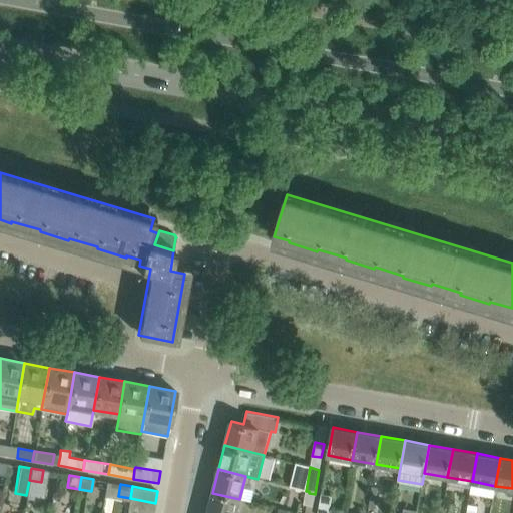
[(373,486),(369,507),(374,508),(378,486),(373,486)]
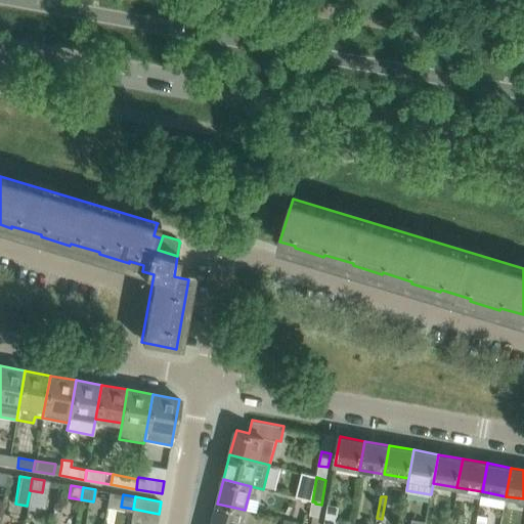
[(312,501),(309,517),(319,518),(321,505),(315,504),(315,501),(312,501)]
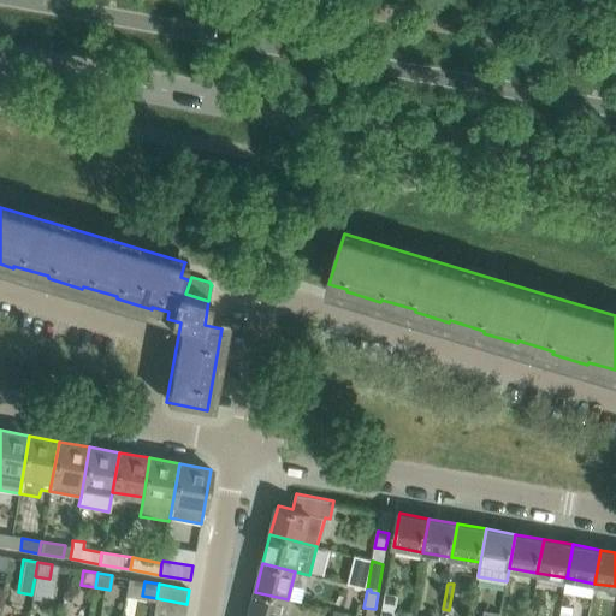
[(255,592),(249,615),(283,615),(288,599),(255,592)]
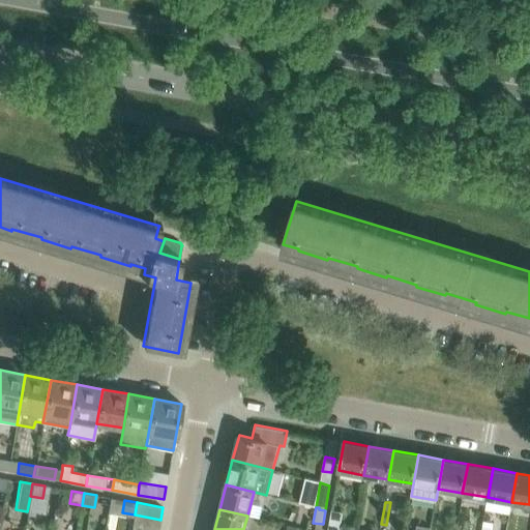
[(331,510),(327,529),(353,529),(341,527),(344,512),(331,510)]
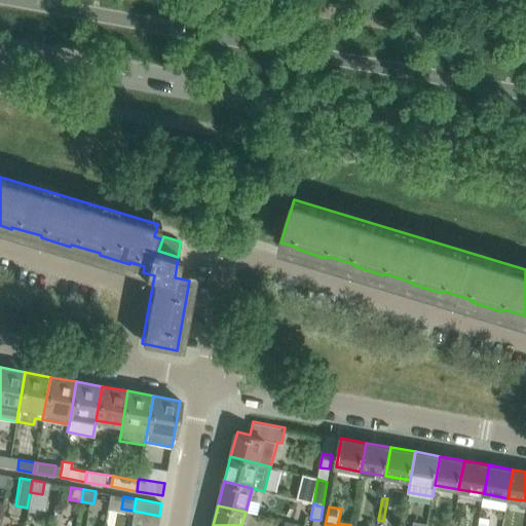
[(134,511),(130,523),(143,525),(146,525),(156,525),(159,516),(134,511)]
